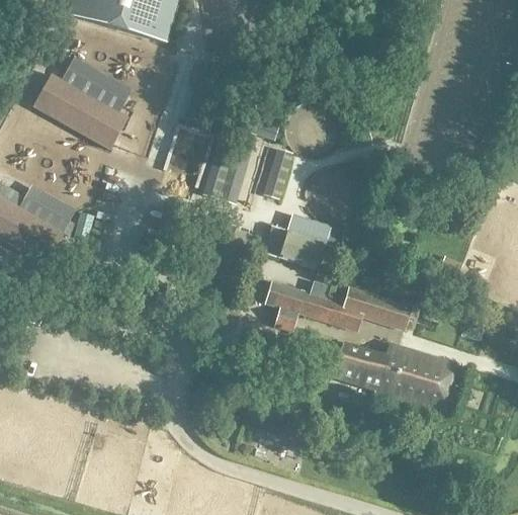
[(80,0),(76,13),(168,40),(179,0),(80,0)]
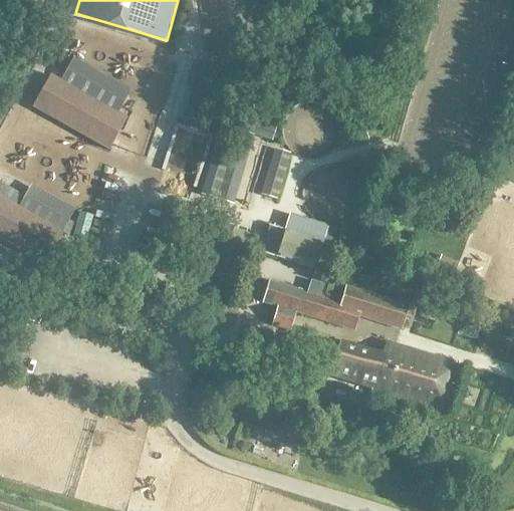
[(134,88),(74,55),(62,79),(121,113),(134,88)]
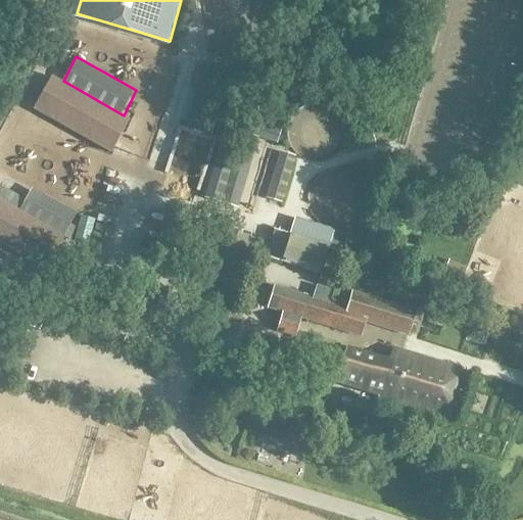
[(63,81),(50,74),(32,107),(110,151),(129,117),(124,115),(63,81)]
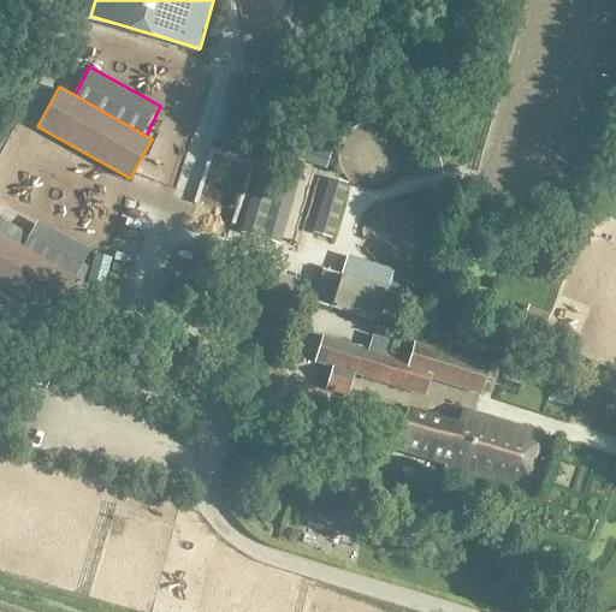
[(227,117),(217,143),(247,155),(259,130),(227,117)]
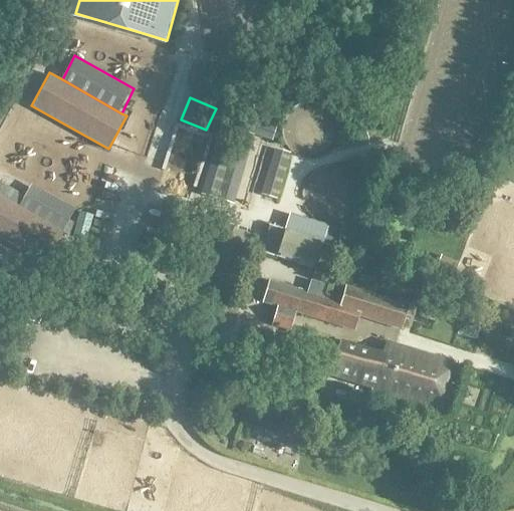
[(237,129),(271,140),(277,121),(242,111),(237,129)]
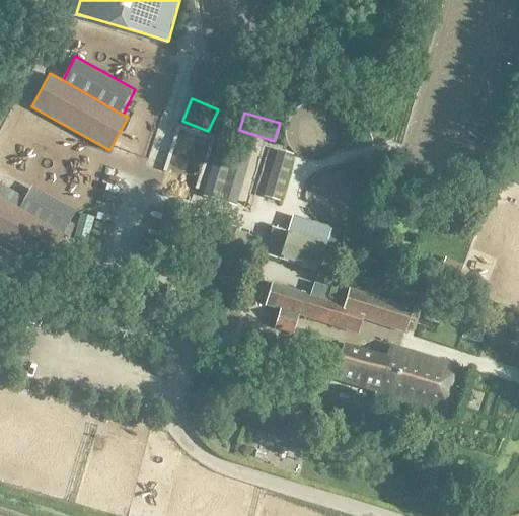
[(276,147),(263,193),(281,198),(294,152),(276,147)]
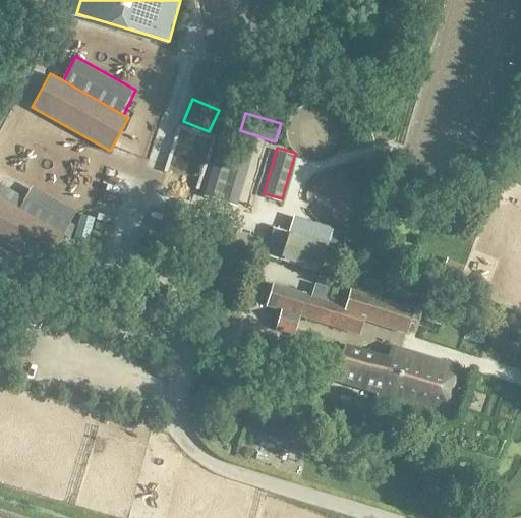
[(219,199),(236,205),(251,154),(234,149),(223,184),(222,184),(219,193),(221,194),(219,199)]
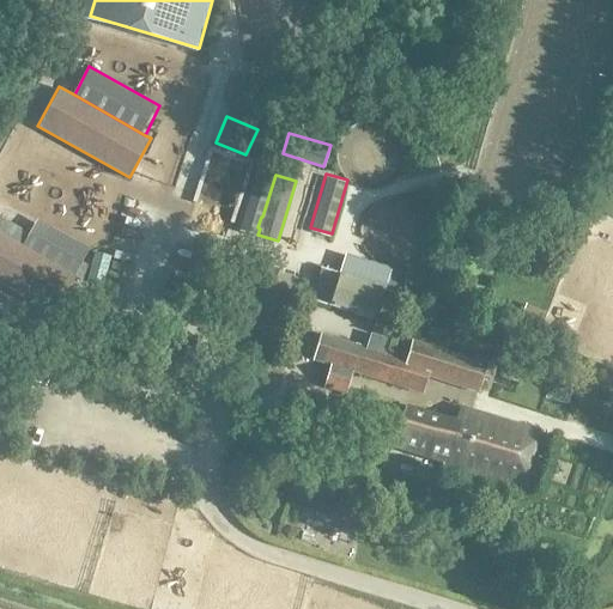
[(80,261),(0,215),(0,284),(53,314),(74,274),(74,273),(80,261)]
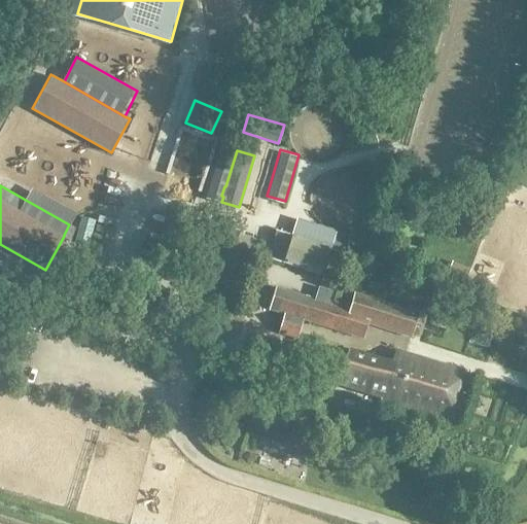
[(284,262),(323,274),(331,249),(344,253),(350,235),(296,217),(291,234),(277,230),(267,257),(284,262)]
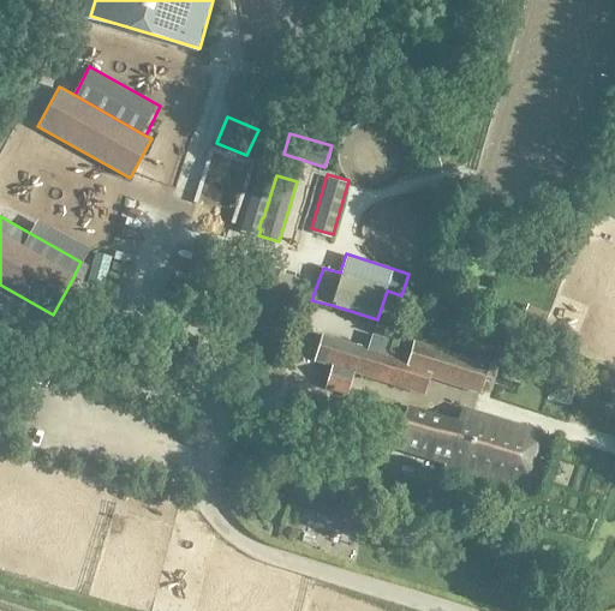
[(320,385),(350,395),(356,372),(423,393),(430,375),(481,391),(489,364),(415,341),(407,360),(364,346),(334,339),(320,385)]
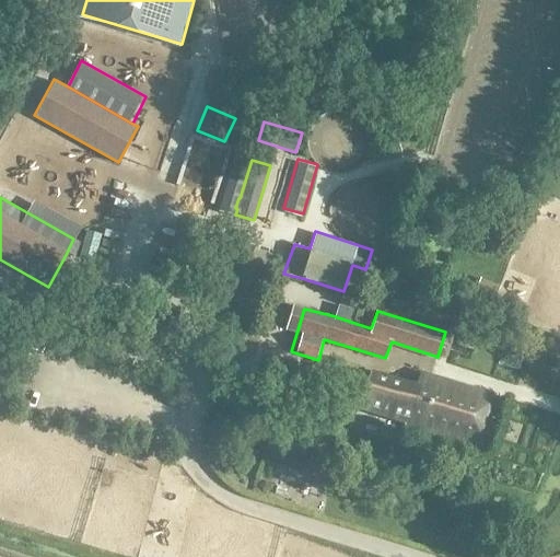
[(405,419),(403,427),(477,449),(496,392),(490,390),(421,371),(417,383),(371,371),(358,407),(405,419)]
